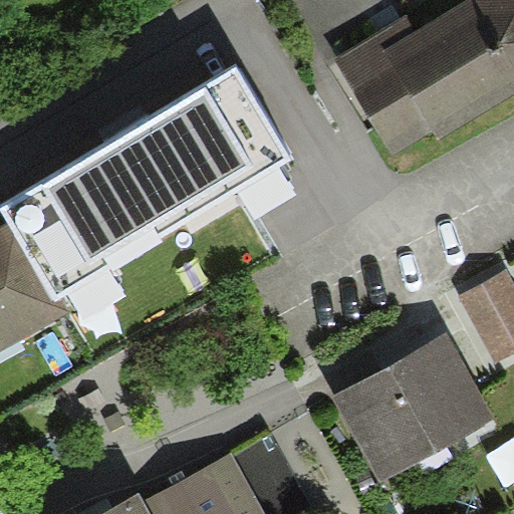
[(409,15),(336,58),(393,156),(435,133),(439,140),(513,95),(513,0),(469,0),(418,28),(409,15)]
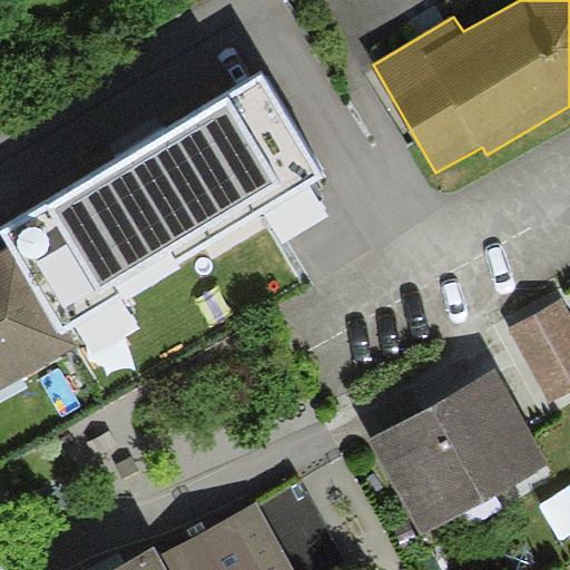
[(265,77),(0,228),(0,231),(9,246),(0,251),(0,392),(78,347),(67,328),(325,180),(265,77)]
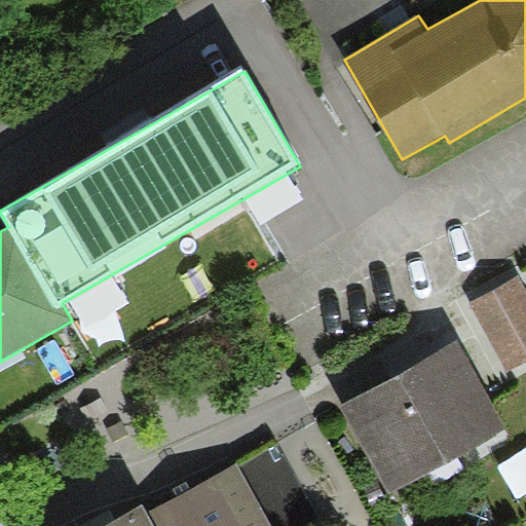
[(525,282),(519,268),(468,296),(508,367),(525,357),(525,282)]
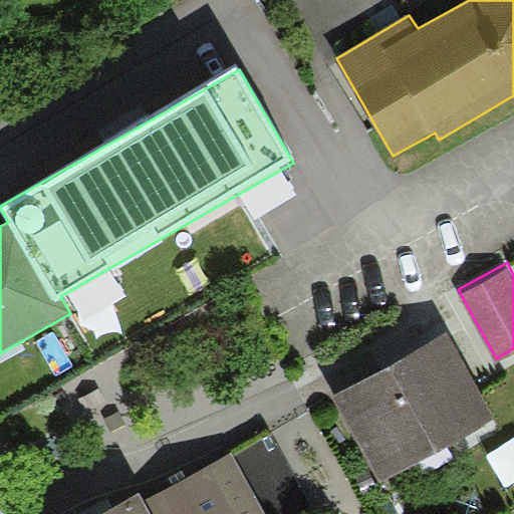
[(495,420),(447,333),(331,398),(379,484),(495,420)]
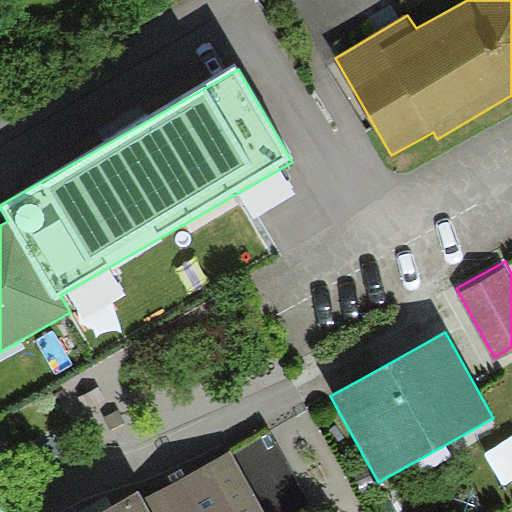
[(265,511),(232,451),(143,499),(140,493),(104,511),(265,511)]
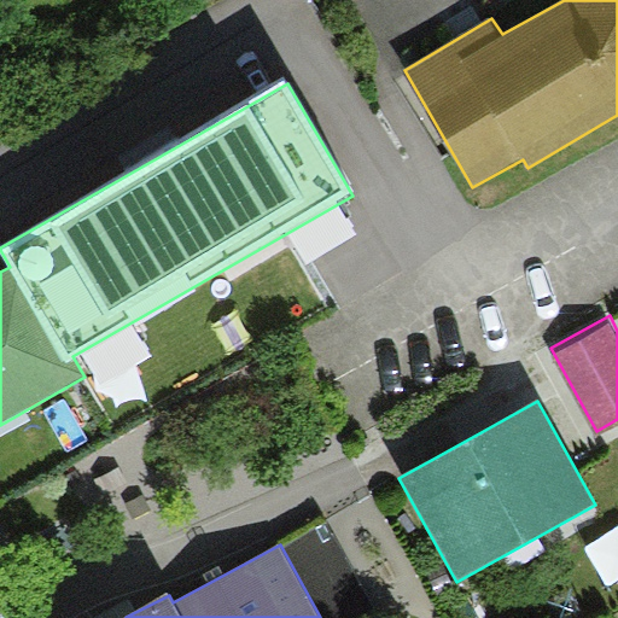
[(0,617),(11,613),(0,593),(0,617)]
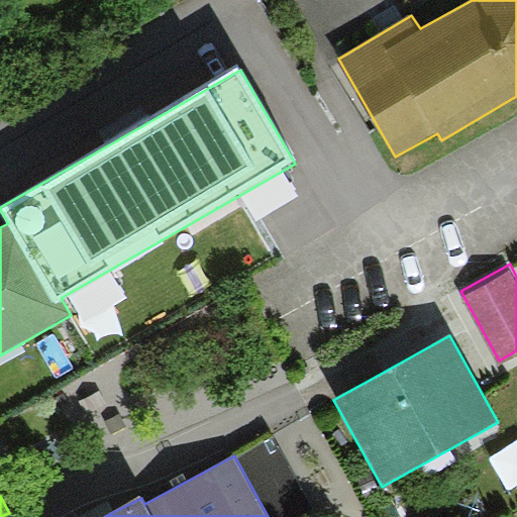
All buildings are outlined.
